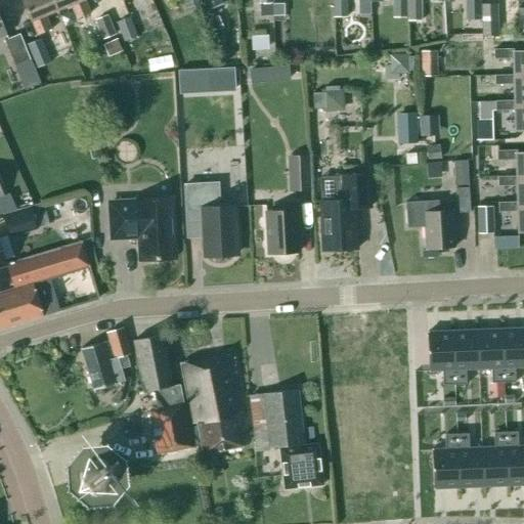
[(45,15),(57,10),(52,0),(24,0),(23,1),(31,20),(33,20),(38,34),(40,34),(50,30),(45,15)]
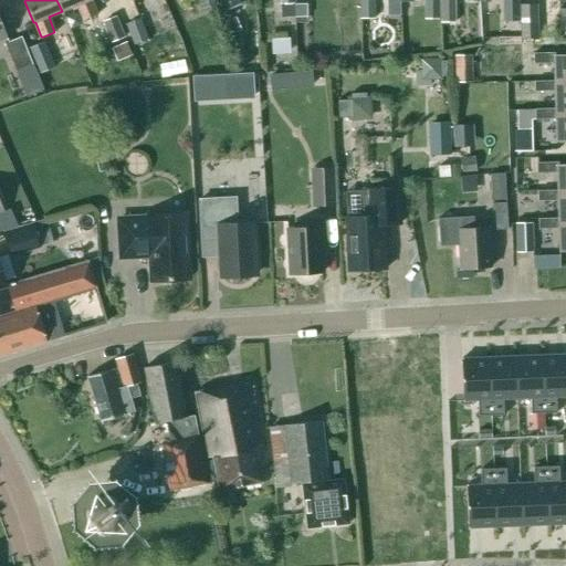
[(56,0),(62,11),(77,4),(83,20),(96,14),(91,0),(56,0)]
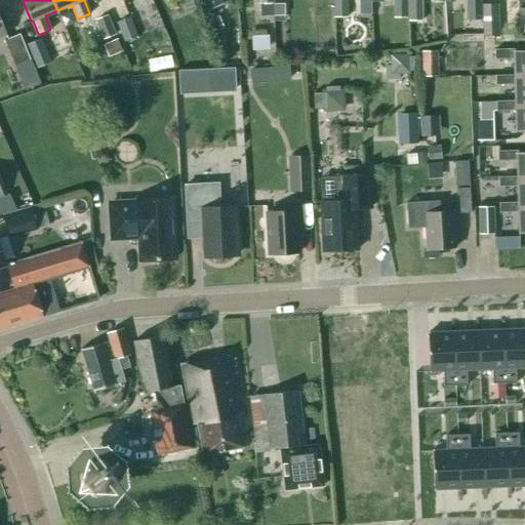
[(182,0),(188,13),(203,8),(200,0),(182,0)]
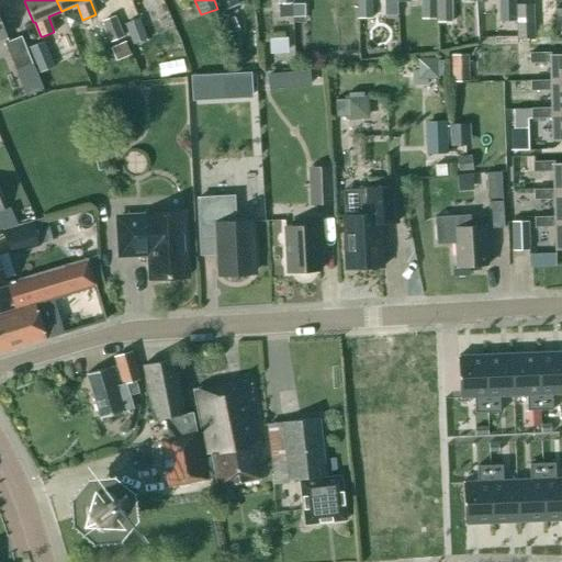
[(239,3),(237,0),(216,0),(221,11),(239,3)]
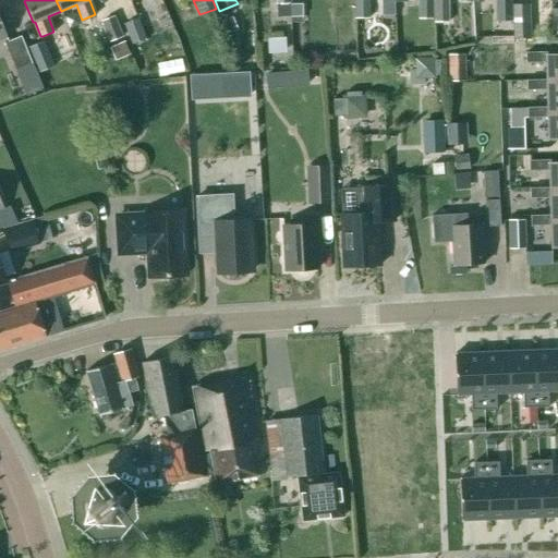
[(370,17),(368,0),(353,0),(354,19),(370,17)]
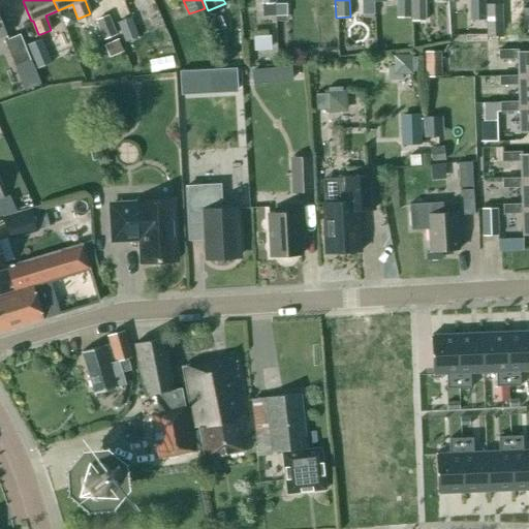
[(410,18),(409,0),(395,0),(396,18),(410,18)]
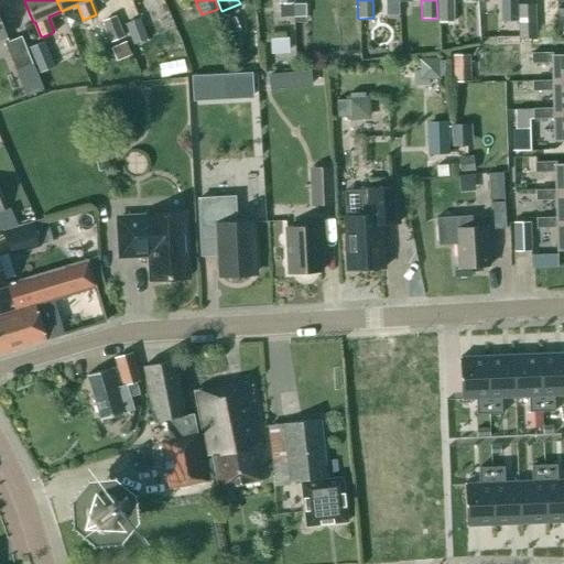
[(453,22),(453,0),(438,0),(438,22),(453,22)]
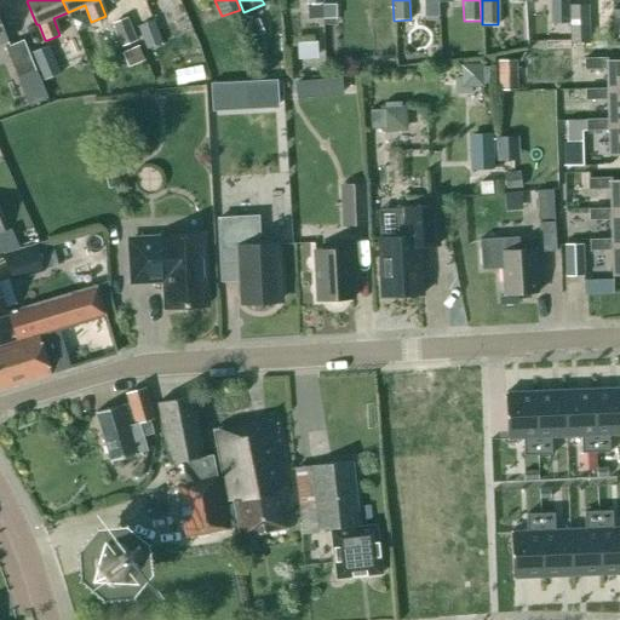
[(569,23),(568,0),(549,0),(551,23),(569,23)]
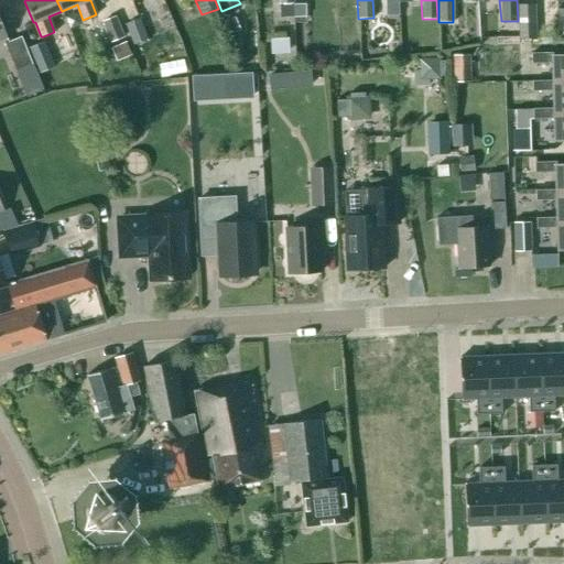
[(293,18),(305,17),(305,4),(293,4),(293,18)]
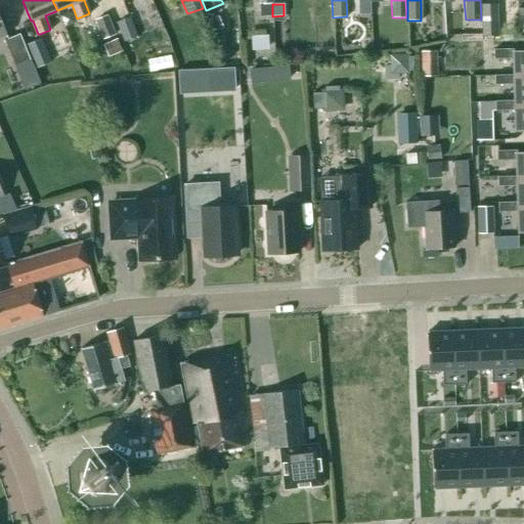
[(498,36),(497,4),(481,4),(482,36),(498,36)]
